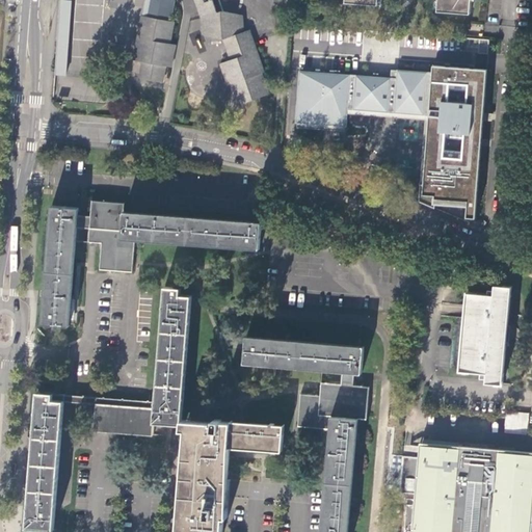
[(71,0),(63,0),(58,0),(54,75),(65,76),(71,0)]
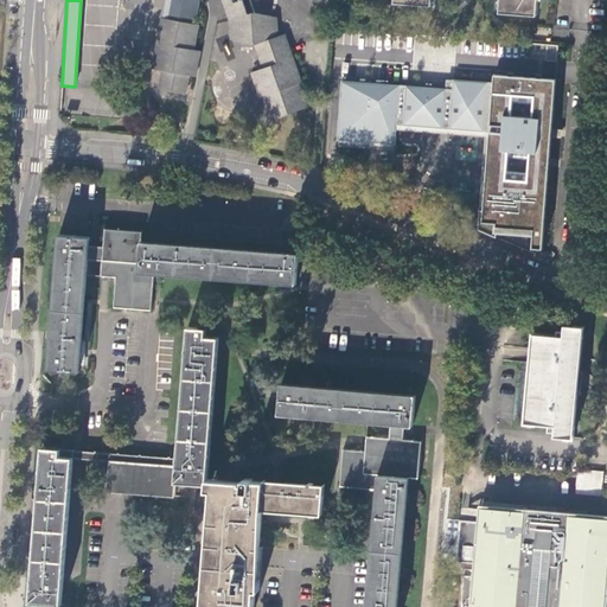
[(263,95),(270,122),(300,113),(307,110),(298,84),(301,83),(285,33),(278,36),(275,16),(254,12),(249,0),(170,0),(167,18),(161,17),(152,68),(163,69),(159,88),(185,93),(189,74),(196,75),(199,50),(193,49),(198,23),(192,21),(196,0),(222,0),(229,19),(231,39),(255,43),(263,68),(251,71),(260,96),(263,95)]
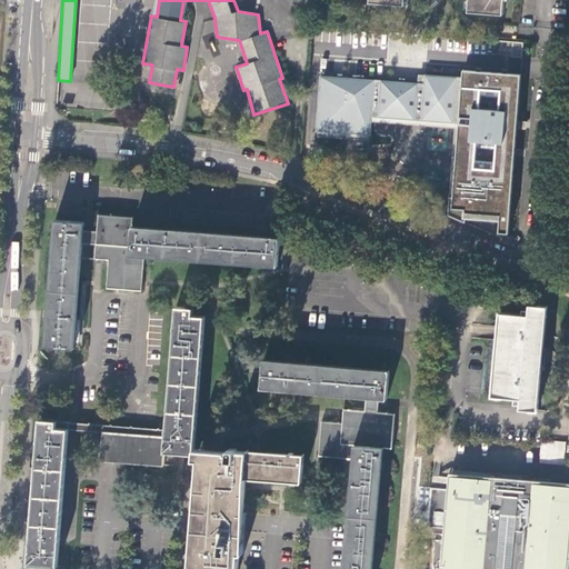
[(467,0),(467,10),(502,12),(503,0),(467,0)]
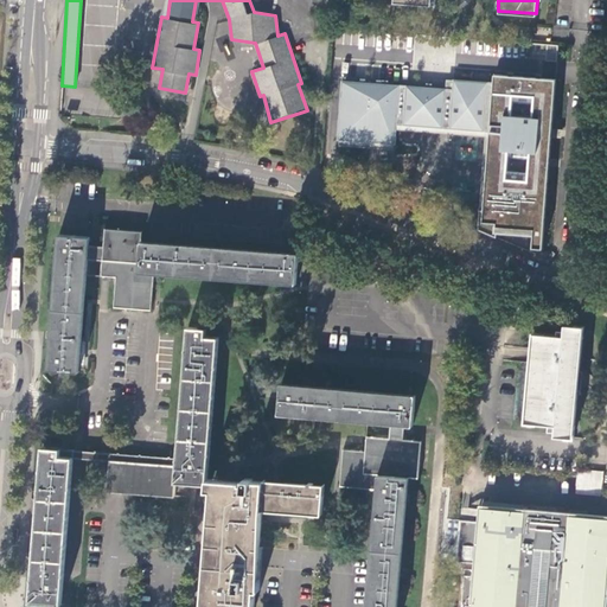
[(451,89),(340,81),(336,141),(395,145),(397,125),(487,132),(479,232),(531,250),(542,251),(556,80),(492,76),(492,83),(451,80),(451,89)]
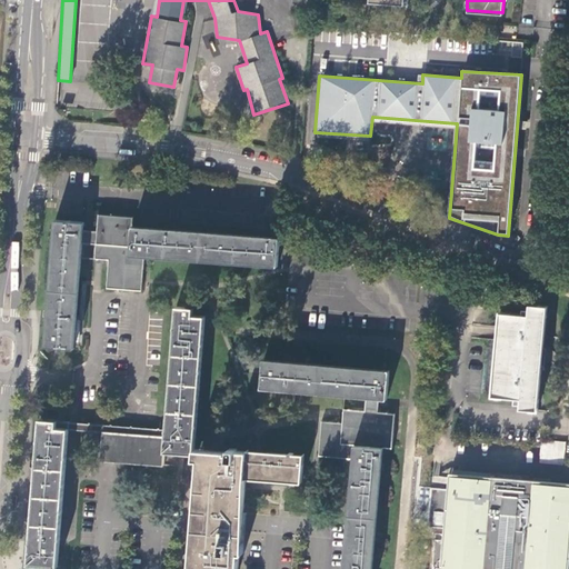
[(85,222),(56,221),(46,347),(75,348),(76,341),(79,341),(80,321),(77,321),(82,243),(96,245),(96,259),(109,260),(107,288),(141,291),(143,257),(277,266),(279,237),(133,227),(133,217),(98,215),(97,231),(85,230),(85,222)]
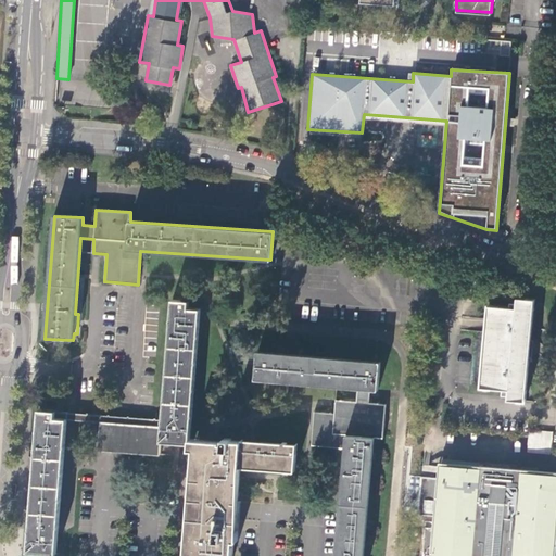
[(534,299),(516,297),(516,306),(489,304),(481,386),(509,389),(508,399),(526,400),(530,351),(534,299)]
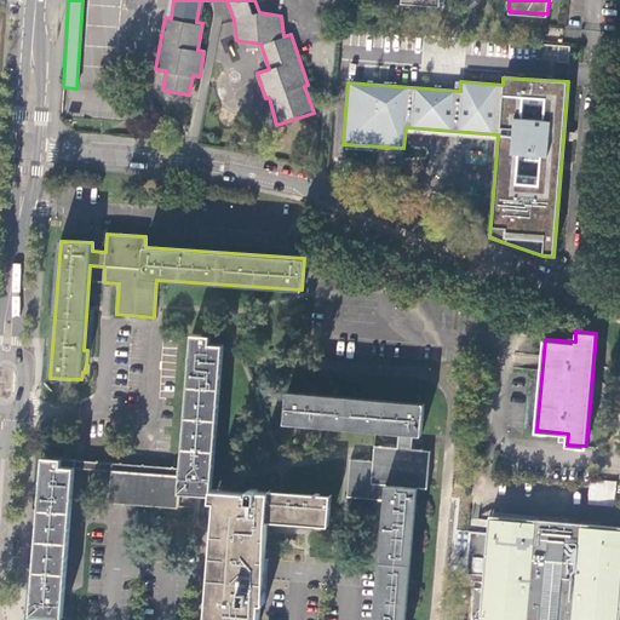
[(127,464),(45,457),(33,615),(64,618),(75,469),(113,471),(112,503),(124,504),(179,509),(181,493),(212,495),(213,487),(224,345),(212,344),(213,337),(193,334),(182,469),(127,464)]
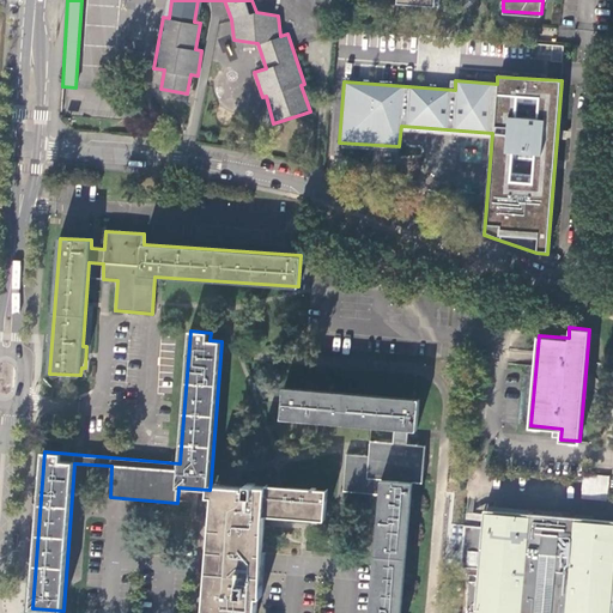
[(347,455),(344,491),(381,495),(376,554),(370,612),(401,612),(413,483),(423,483),(426,445),(408,443),(410,429),(418,430),(420,399),(285,387),(283,418),(396,428),(394,443),(378,441),(377,456),(347,453),(347,455)]
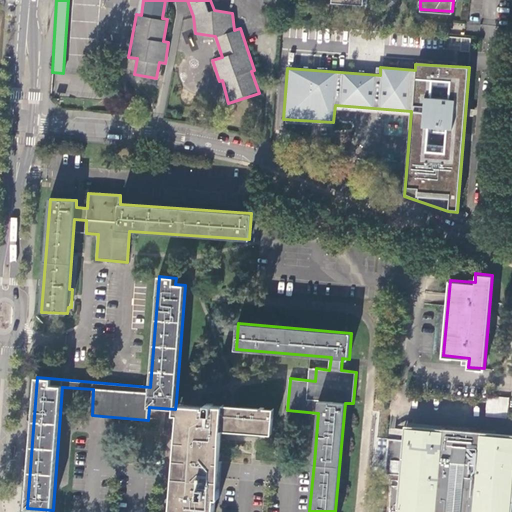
[(488,391),(486,413),(508,415),(510,393),(488,391)]
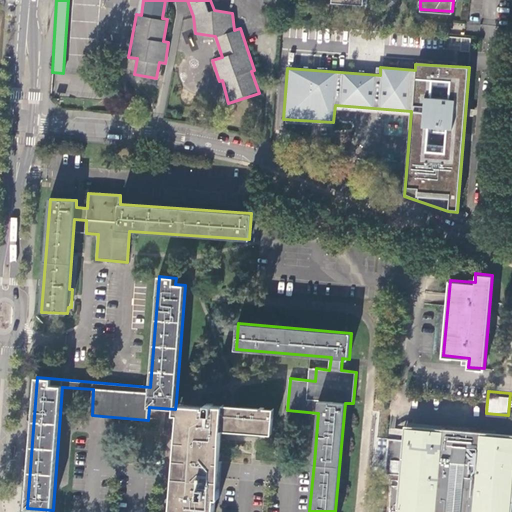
[(206,405),(176,402),(175,409),(175,413),(179,414),(175,467),(173,501),(172,511),(214,511),(216,497),(220,497),(222,470),(223,461),(223,459),(219,459),(221,428),(271,431),(273,408),(265,407),(265,406),(260,406),(260,407),(213,404),(213,403),(206,402),(206,405)]
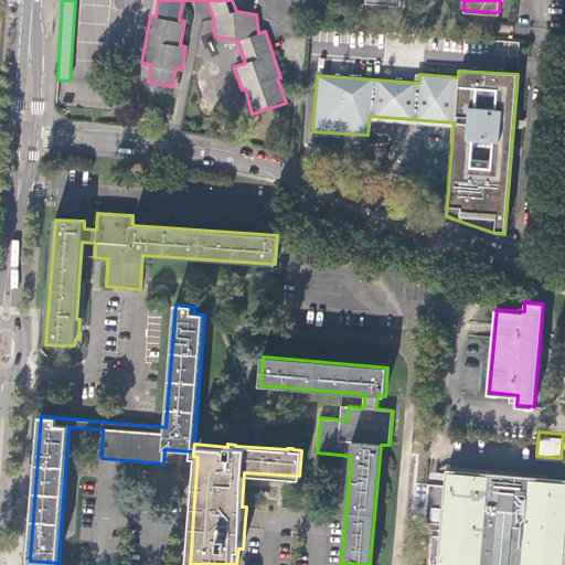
[(447,486),(428,484),(425,523),(444,524),(443,536),(433,535),(429,564),(564,564),(564,546),(564,543),(564,481),(448,472),(447,486)]
